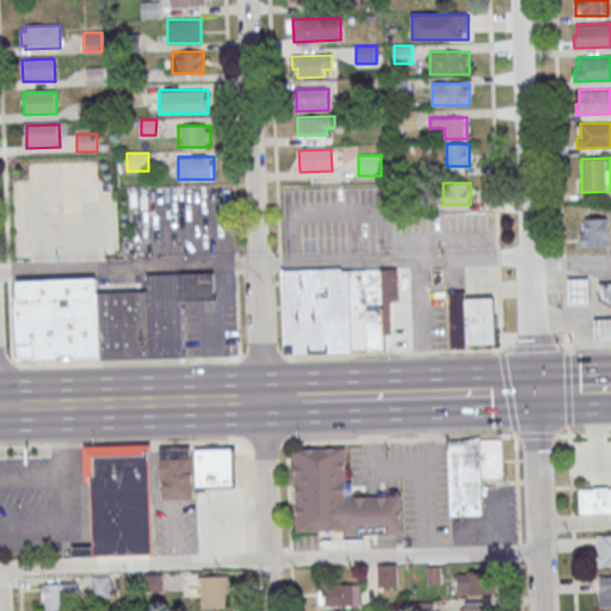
[(581,246),(610,246),(610,218),(581,218),(581,246)]
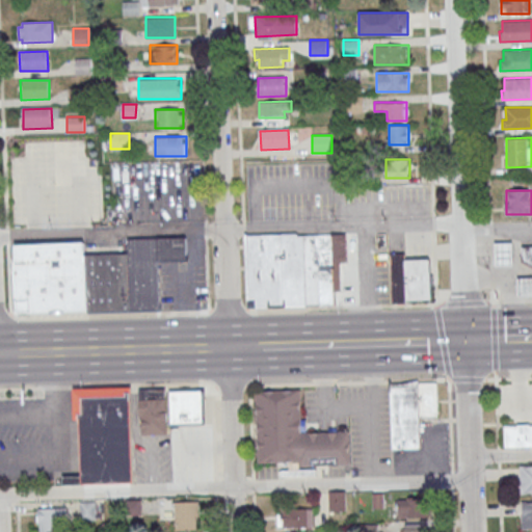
[(246,308),(342,307),(341,234),(245,235),(246,308)]
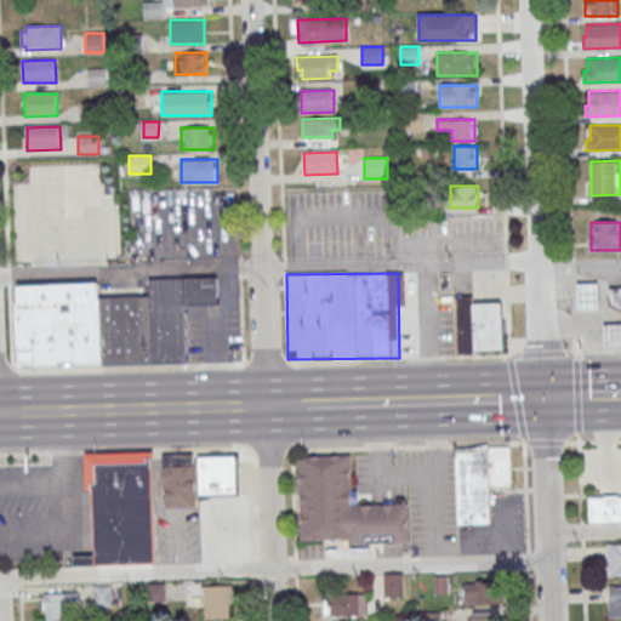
[(18,285),(98,283),(100,296),(151,296),(149,279),(217,277),(218,302),(184,305),(187,363),(103,365),(103,363),(20,365),(17,307),(20,307),(18,285)]
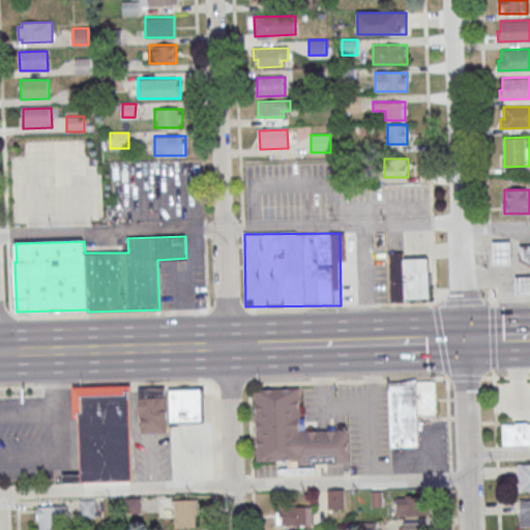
[(493,241),(510,241),(511,263),(494,264),(493,241)]
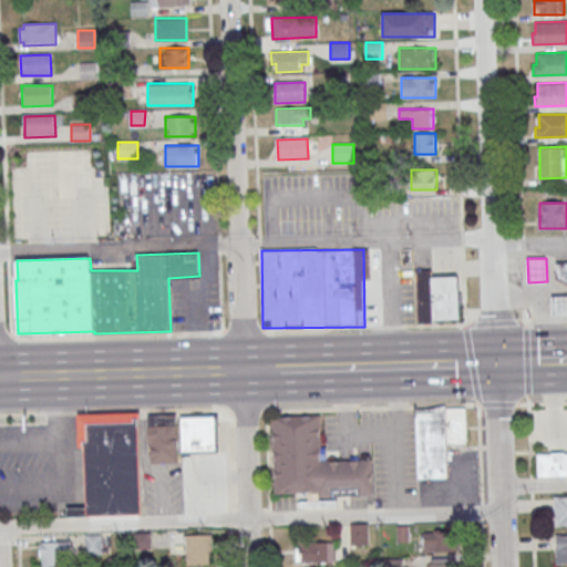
[(566,261),(566,284),(556,278),(556,263),(566,261)]
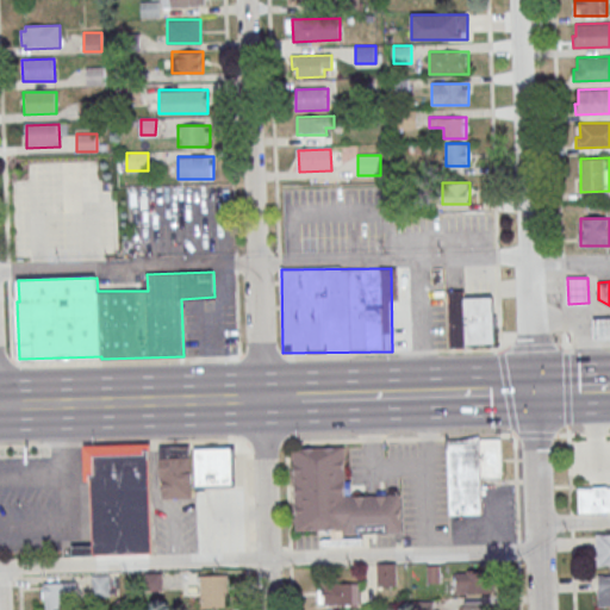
[(462,300),(465,346),(493,344),(491,299),(462,300)]
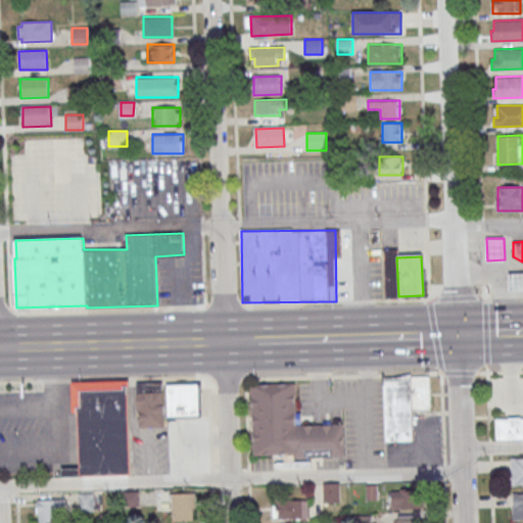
[(522,289),(510,290),(509,274),(522,273),(522,289)]
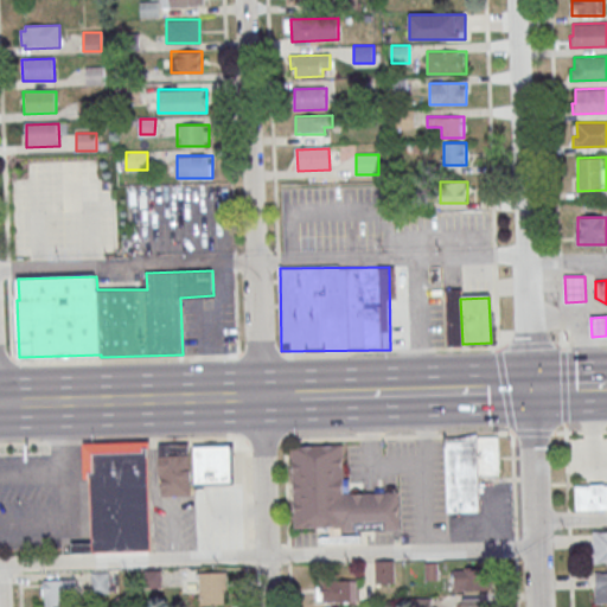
[(499,474),(499,435),(446,436),(447,512),(480,511),(480,474),(499,474)]
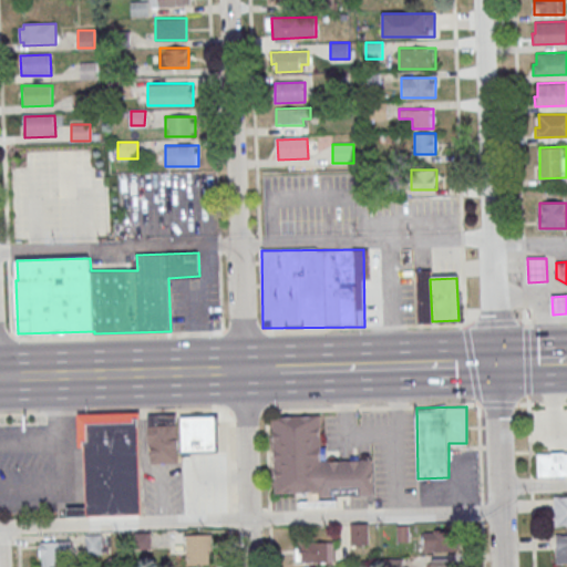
[(78,413),(79,446),(84,446),(86,508),(86,515),(141,514),(138,412),(78,413)]
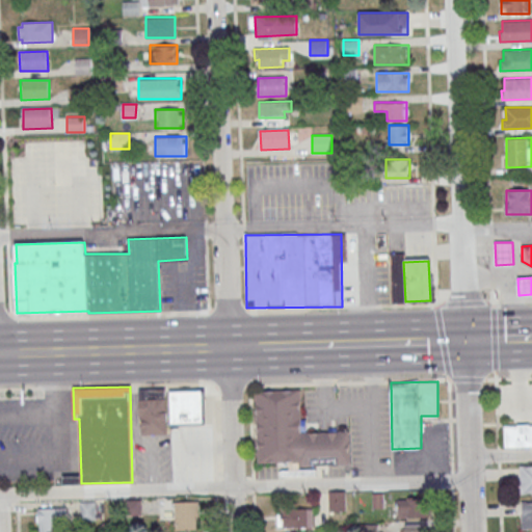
[(166,389),(140,389),(140,434),(166,434),(166,389)]
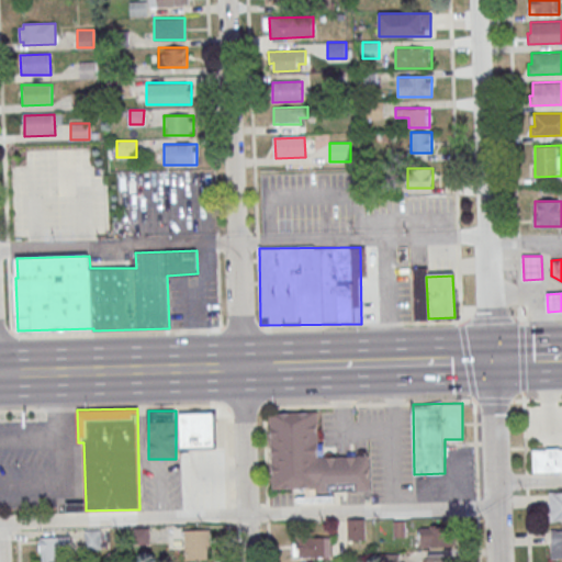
[(216,450),(216,412),(180,413),(180,450),(216,450)]
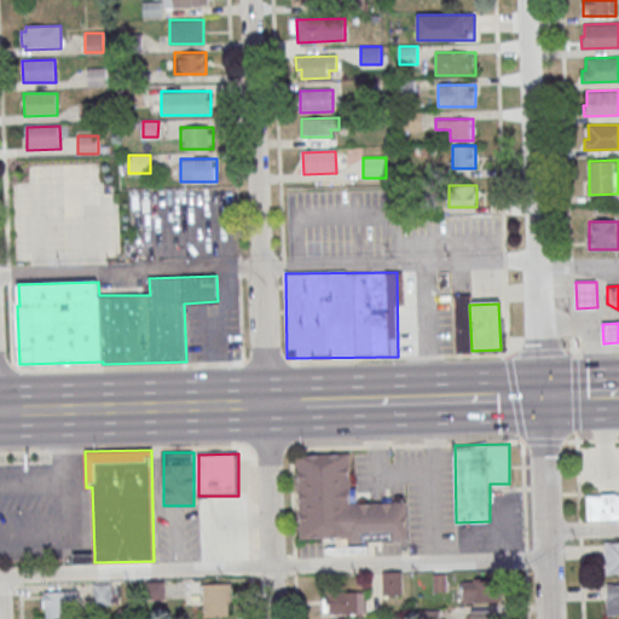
[(299,455),(300,541),(408,539),(408,502),(351,503),(351,453),(299,455)]
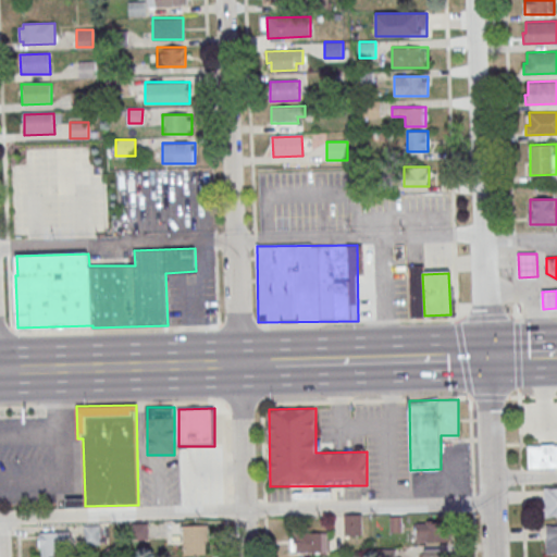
[(556,443),(528,444),(528,468),(556,467),(556,443)]
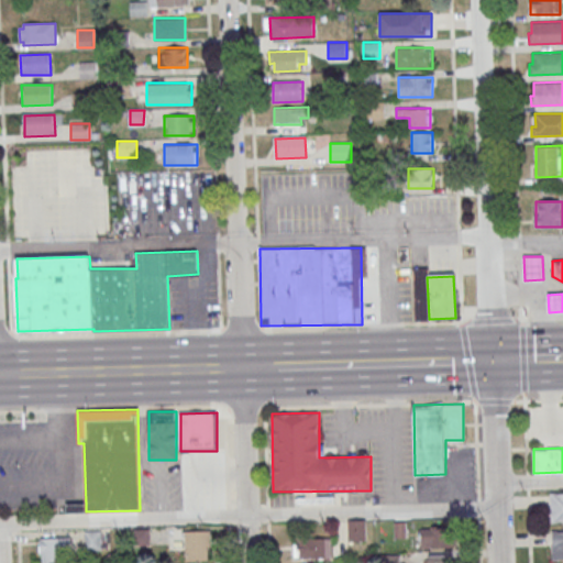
[(550,521),(562,521),(562,493),(550,493),(550,521)]
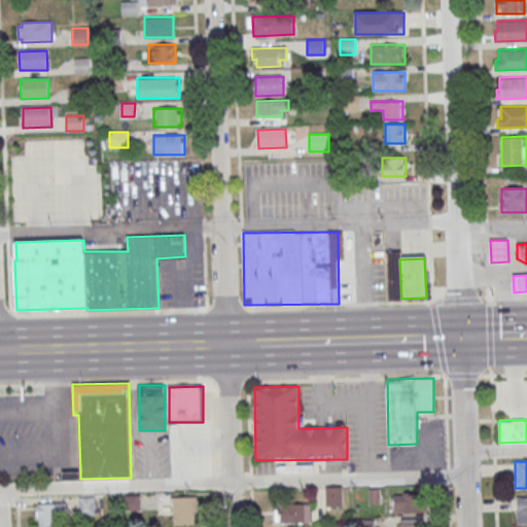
[(343,487),(326,487),(326,505),(343,505),(343,487)]
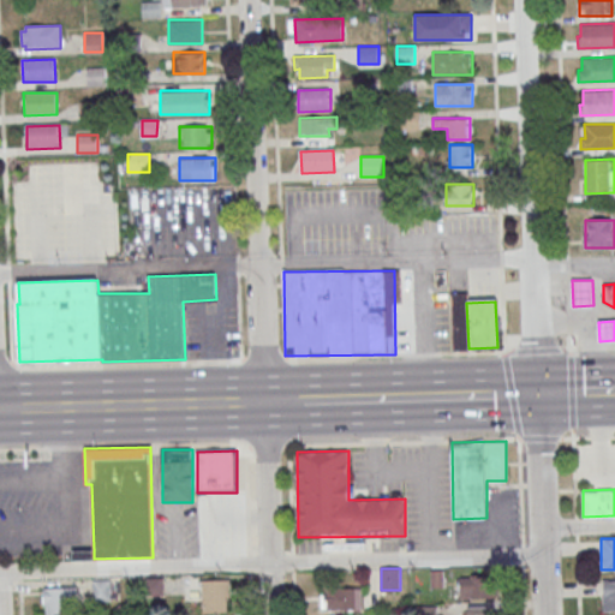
[(488,575),(459,575),(459,598),(488,598),(488,575)]
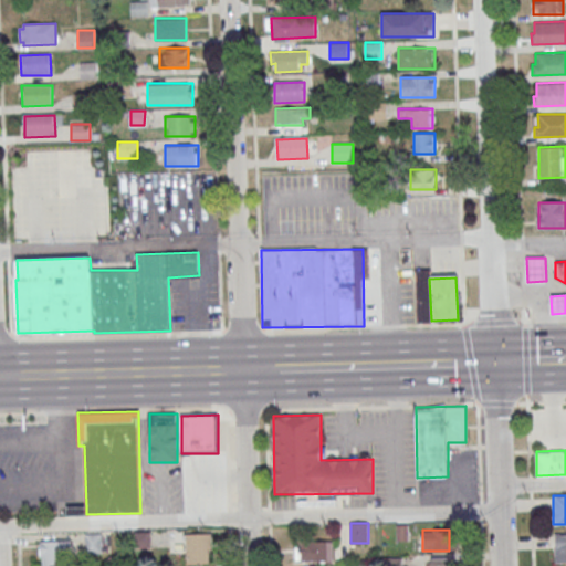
[(149,546),(148,532),(136,532),(136,546),(149,546)]
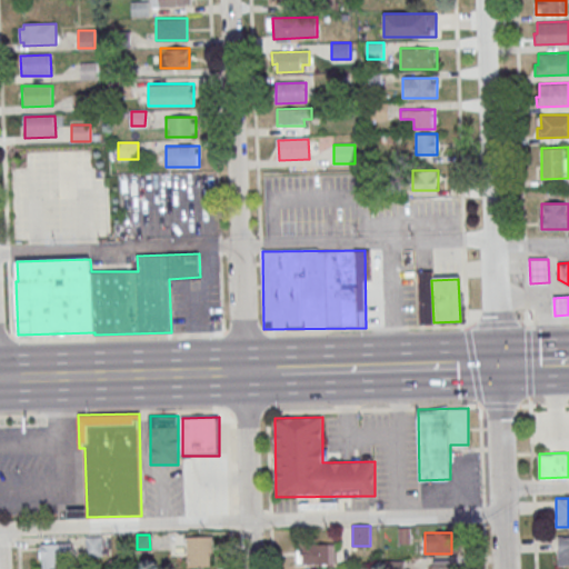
[(87,556),(102,556),(102,536),(87,536),(87,556)]
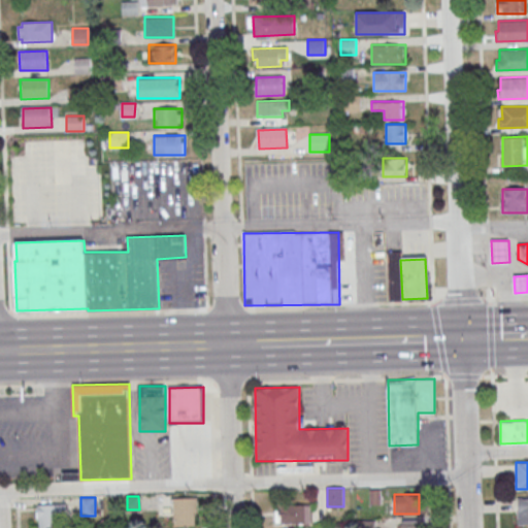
[(197,497),(174,497),(174,525),(197,525),(197,497)]
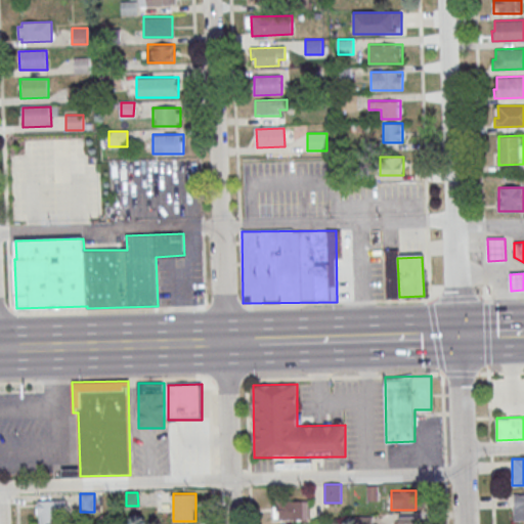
[(523,493),(513,494),(513,521),(523,520),(523,493)]
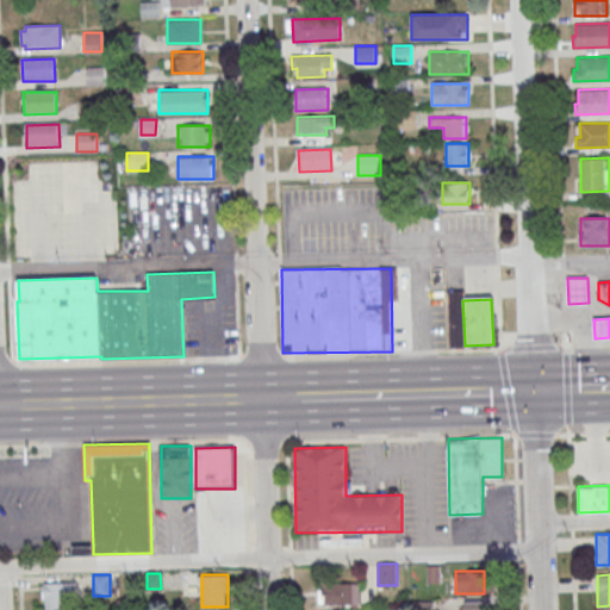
[(75,609),(76,582),(43,582),(42,609),(75,609)]
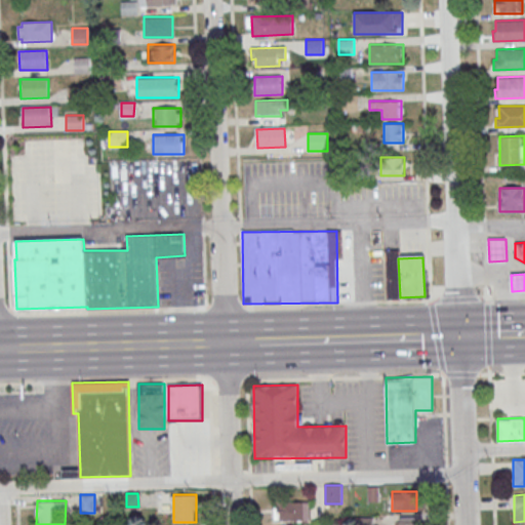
[(309,521),(309,501),(275,501),(275,521),(309,521)]
